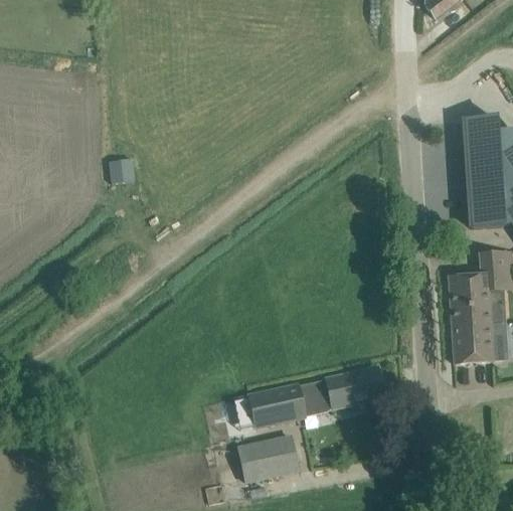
[(422,0),(421,5),(432,19),(458,0),(460,0),(463,4),(468,0),(422,0)]
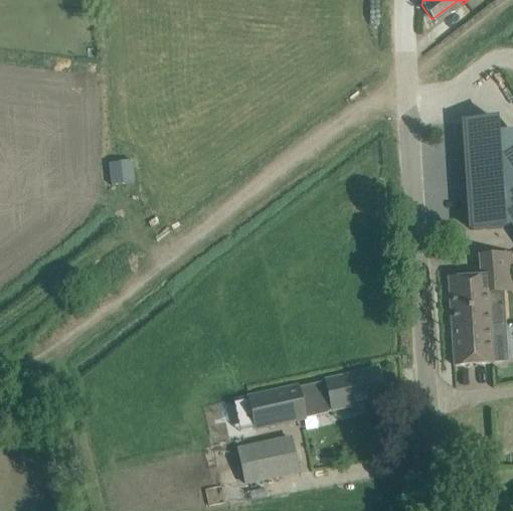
[(494,117),(462,119),(469,227),(501,225),(501,224),(509,223),(512,229),(512,142),(496,144),(494,117)]
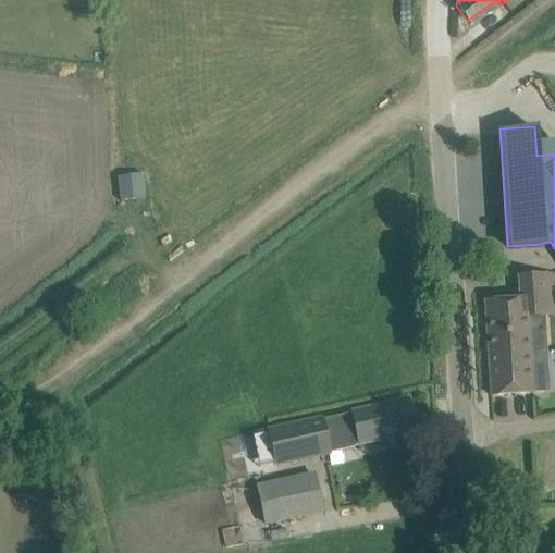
[(121,174),(124,196),(143,194),(139,172),(121,174)]
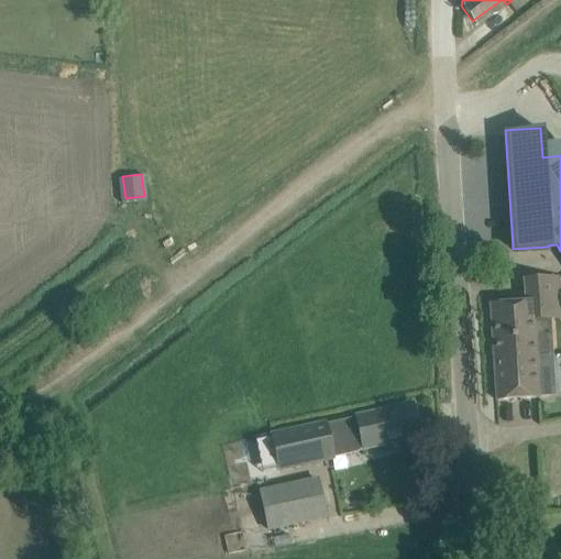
[(558,317),(558,310),(556,274),(521,276),(524,299),(488,302),(492,355),(534,352),(531,320),(550,319),(550,317),(558,317)]
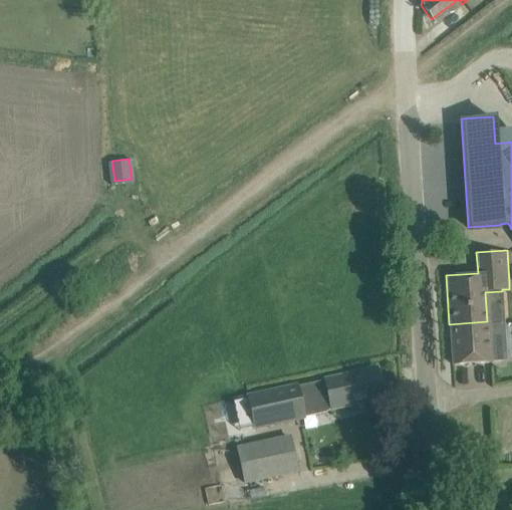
[(498,341),(504,341),(503,320),(487,321),(449,324),(451,362),(489,359),(499,358),(498,341)]
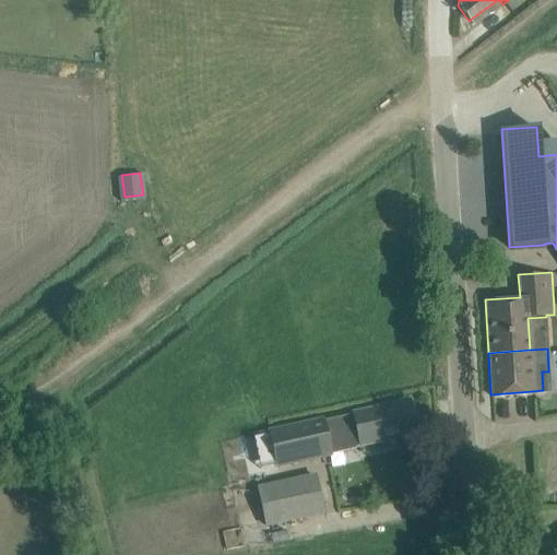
[(350,412),(356,443),(390,434),(412,430),(405,400),(384,404),(350,412)]
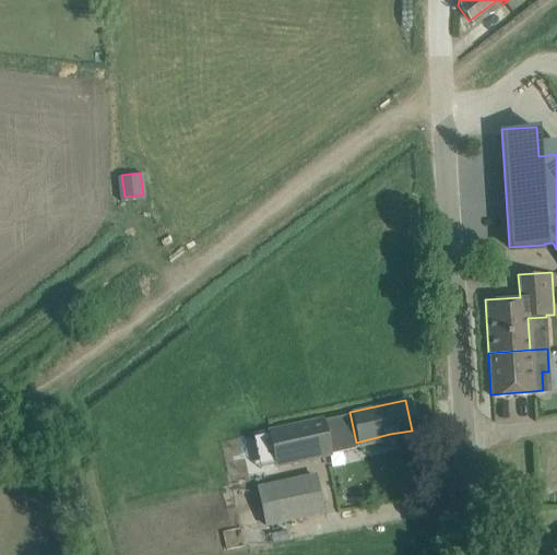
[(353,446),(356,443),(350,412),(323,418),(322,414),(265,427),(274,465),(330,453),(330,451),(353,446)]
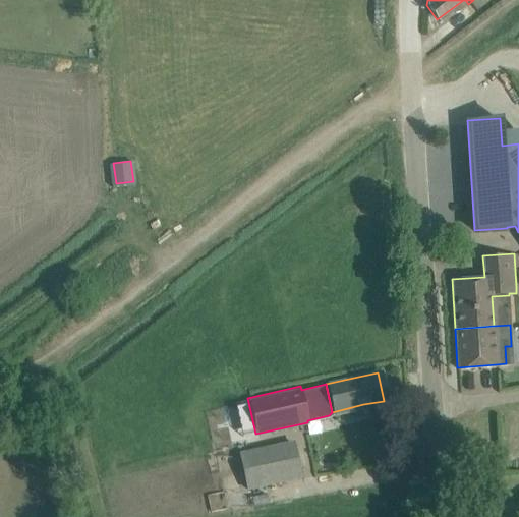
[(239,453),(246,486),(298,474),(291,441),(239,453)]
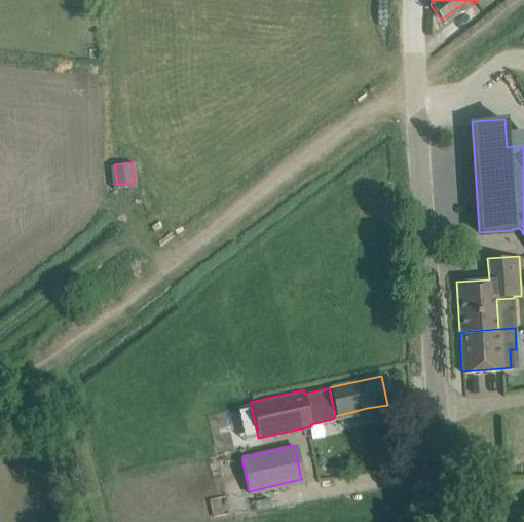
All buildings are outlined.
